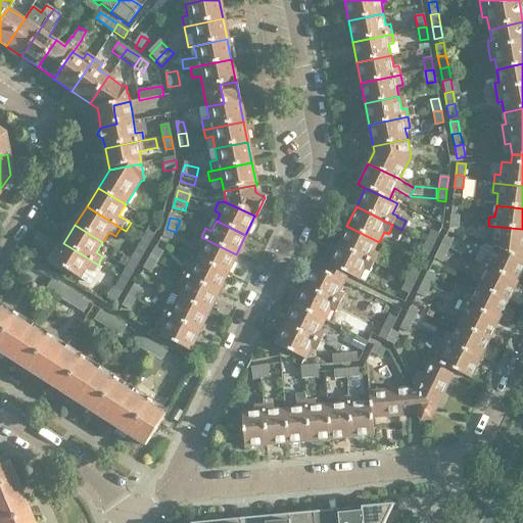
[(346,226),(337,245),(374,263),(378,254),(374,251),(379,242),(346,226)]
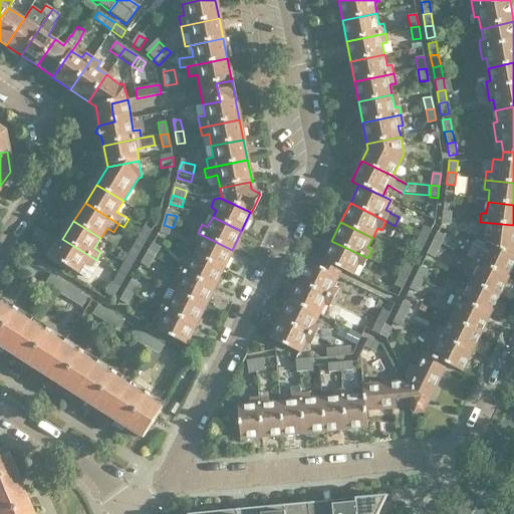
[(513,225),(480,222),(479,231),(484,232),(483,243),(485,244),(513,255),(513,225)]
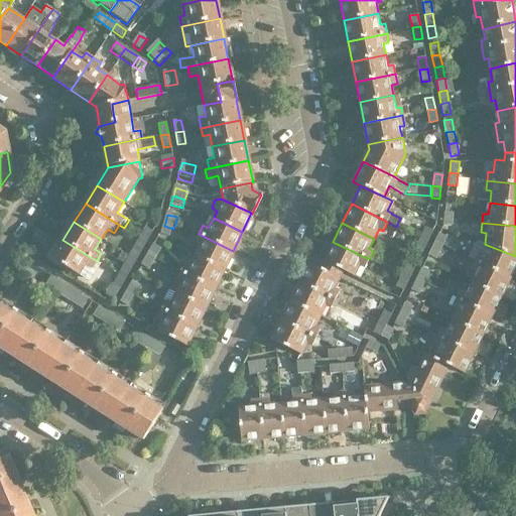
[(164,226),(161,238),(170,240),(173,229),(164,226)]
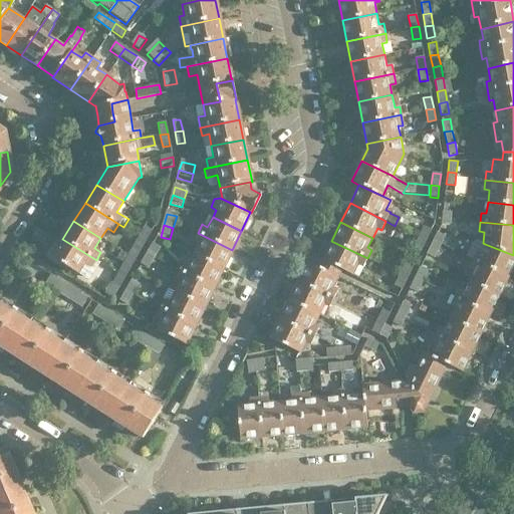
[(432,229),(424,226),(419,237),(427,240),(432,229)]
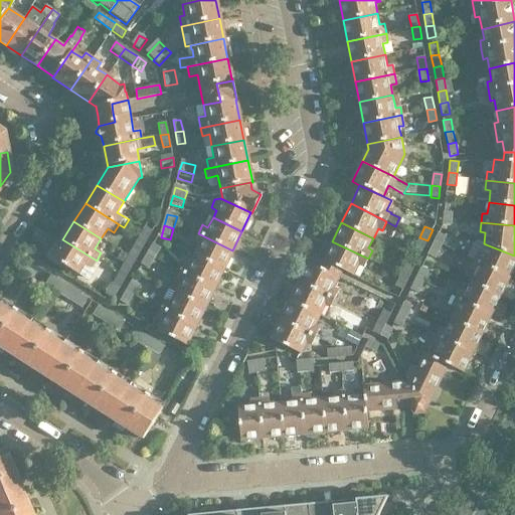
[(139,236),(147,240),(151,233),(144,229),(139,236)]
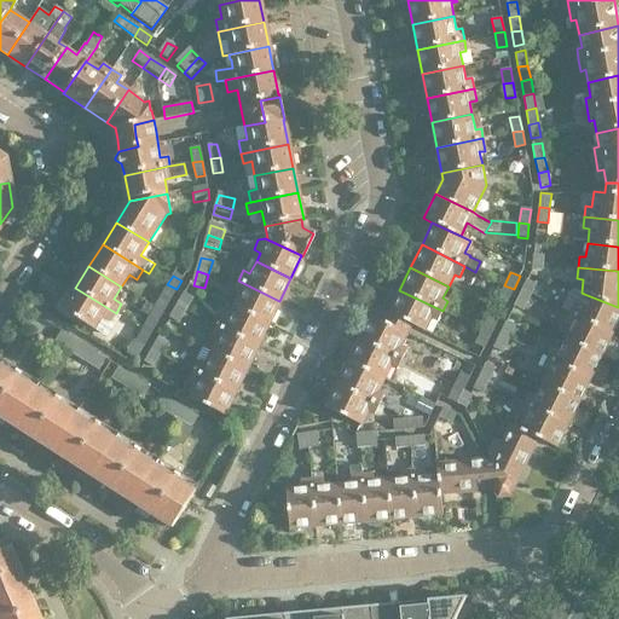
[(239,294),(233,306),(268,323),(279,301),(238,281),(233,290),(239,294)]
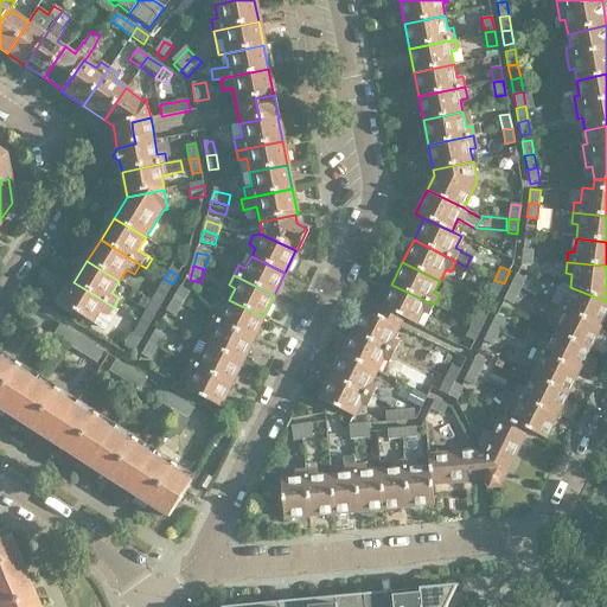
[(526,282),(517,278),(511,291),(521,294),(526,282)]
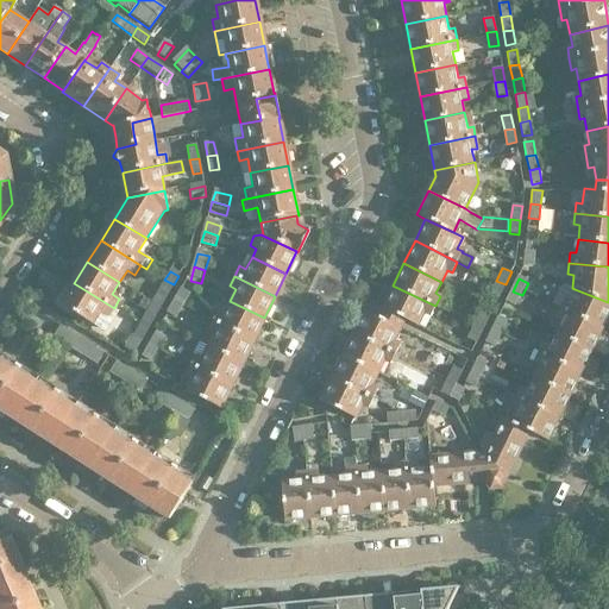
[(161,307),(174,284),(164,280),(156,295),(151,302),(161,307)]
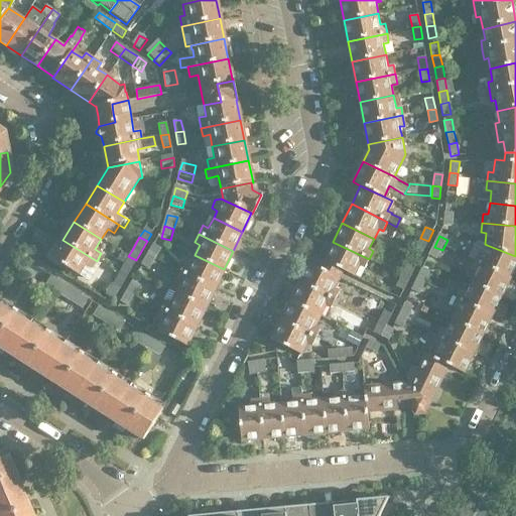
[(422,252),(428,241),(420,238),(415,248),(422,252)]
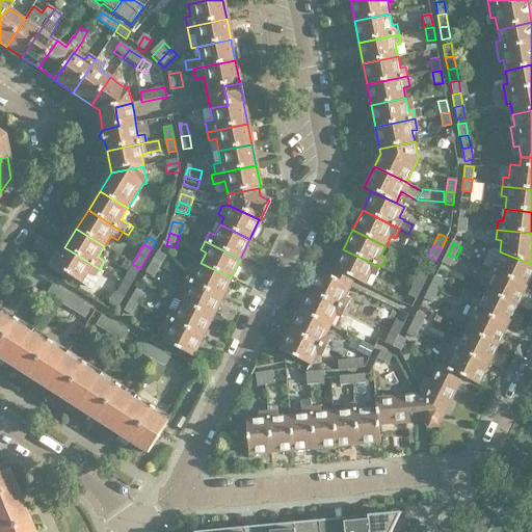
[(100,269),(64,247),(53,266),(81,284),(87,273),(94,277),(100,269)]
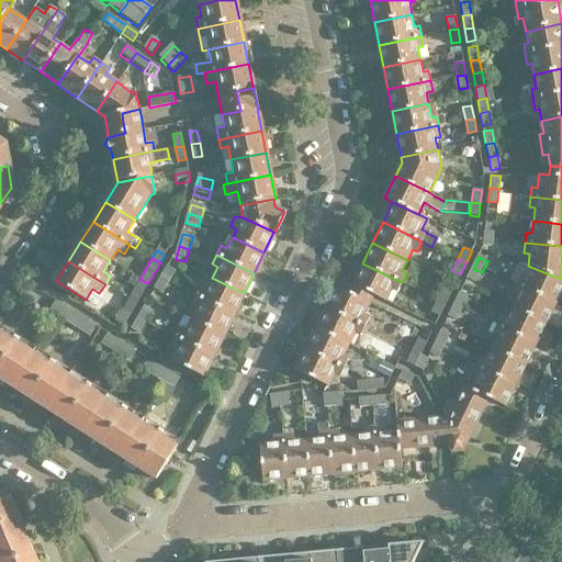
[(352,284),(374,296),(385,302),(392,290),(396,292),(402,282),(362,263),(352,284)]
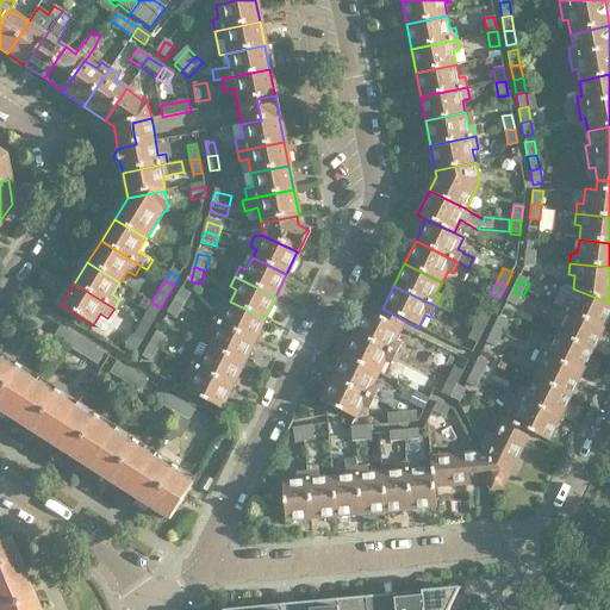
[(191,294),(181,288),(174,302),(184,306),(191,294)]
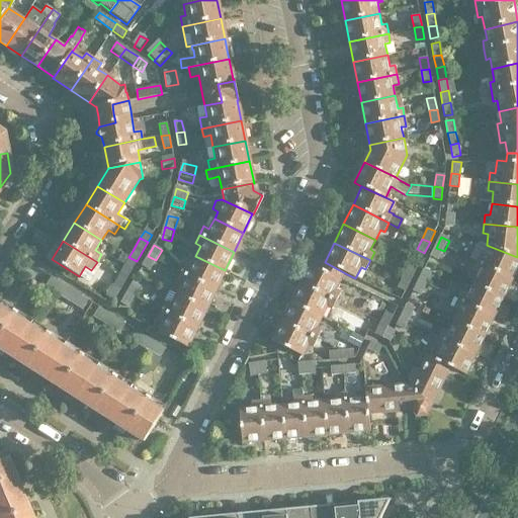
[(480,253),(476,261),(511,278),(517,263),(517,257),(489,246),(485,255),(480,253)]
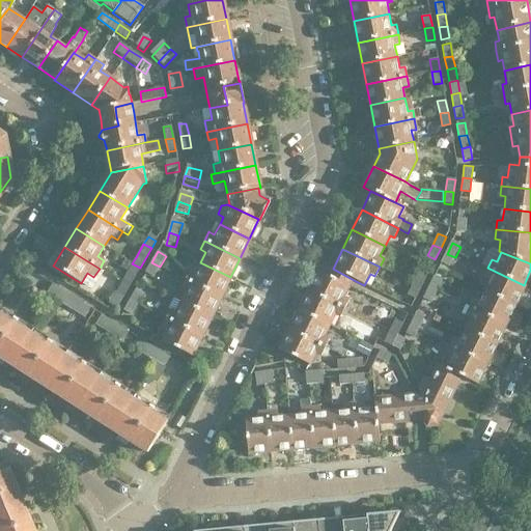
[(449,269),(455,257),(447,254),(442,264),(449,269)]
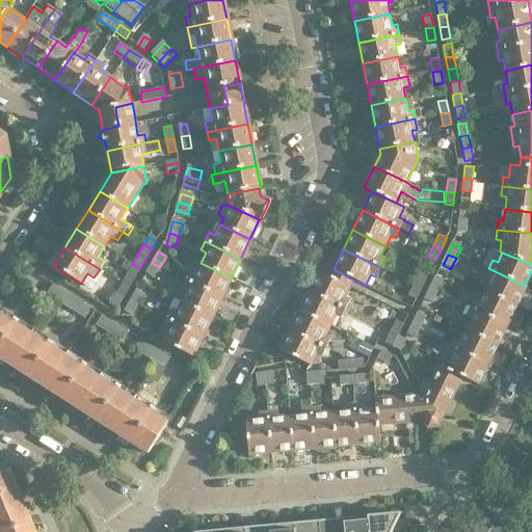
[(160,267),(152,263),(145,273),(155,278),(160,267)]
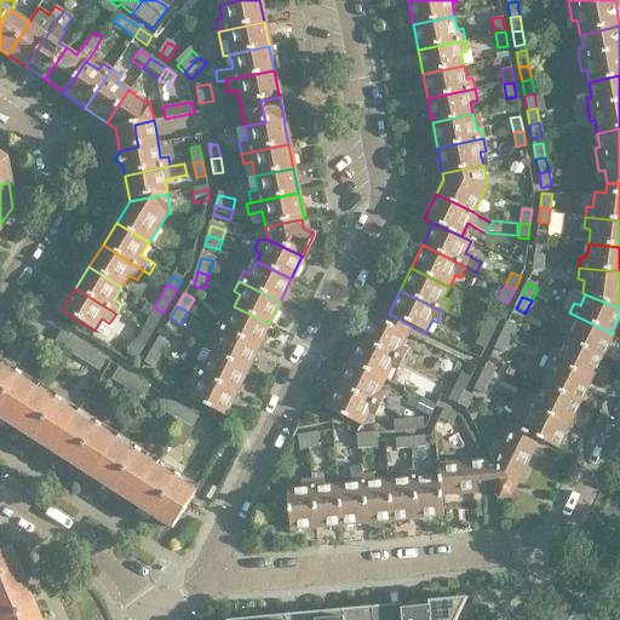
[(222,316),(216,326),(257,348),(269,323),(234,306),(228,320),(222,316)]
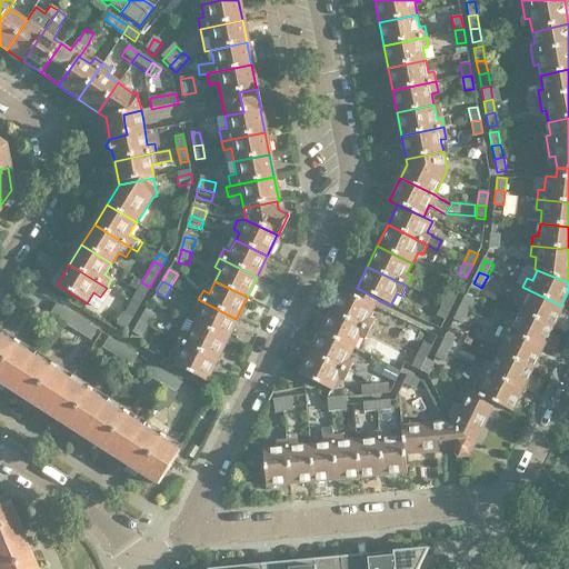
[(141,282),(130,302),(138,307),(150,287),(141,282)]
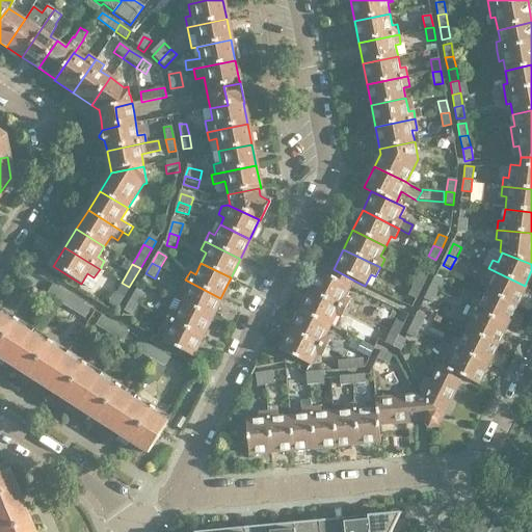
[(489,280),(485,290),(515,306),(525,286),(488,268),(484,277),(489,280)]
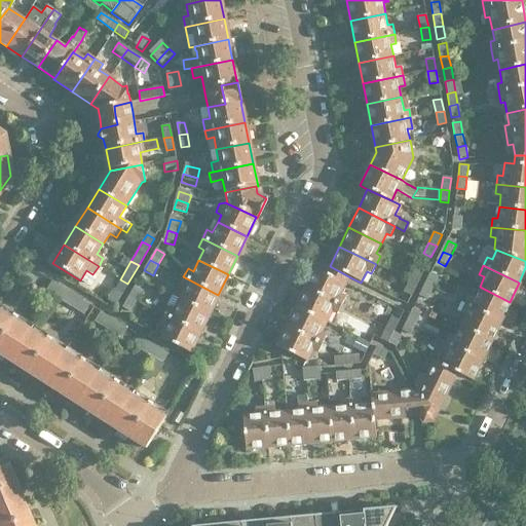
[(314,267),(305,288),(341,305),(345,297),(341,294),(350,277),(330,266),(327,273),(314,267)]
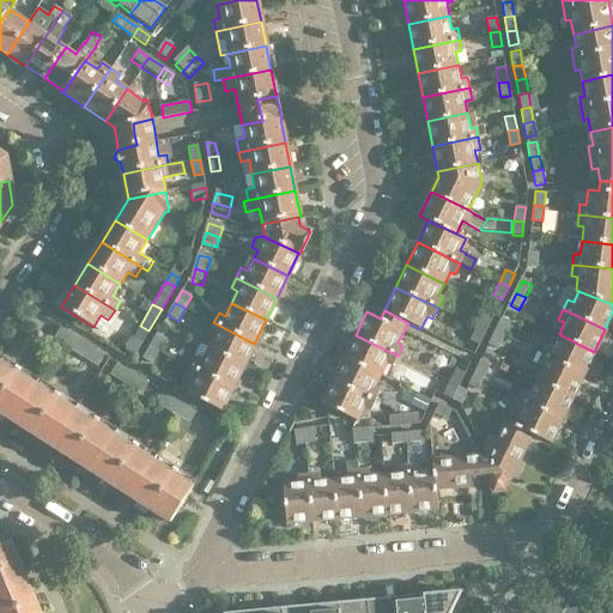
[(483,315),(477,328),(485,333),(492,320),(483,315)]
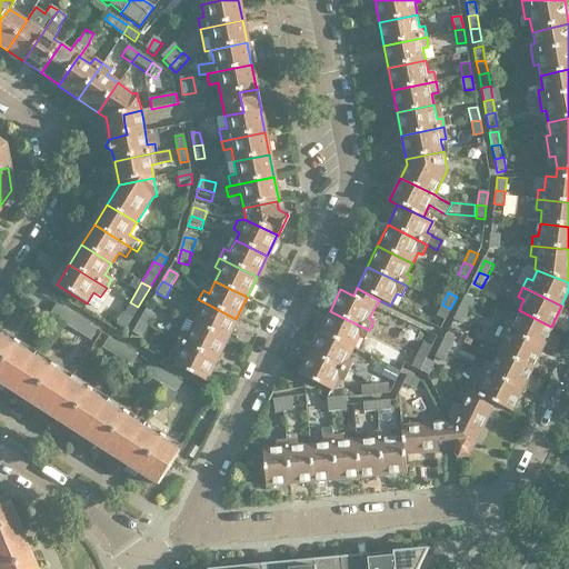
[(465,297),(459,308),(468,311),(473,300),(465,297)]
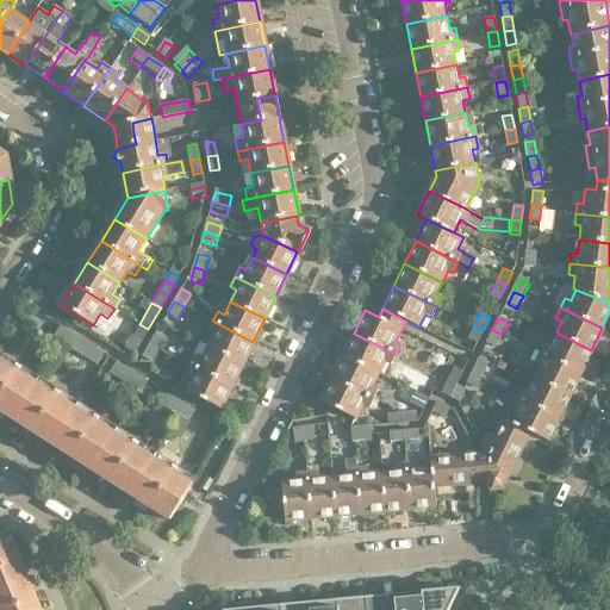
[(253,342),(212,321),(207,331),(215,334),(209,347),(242,363),(253,342)]
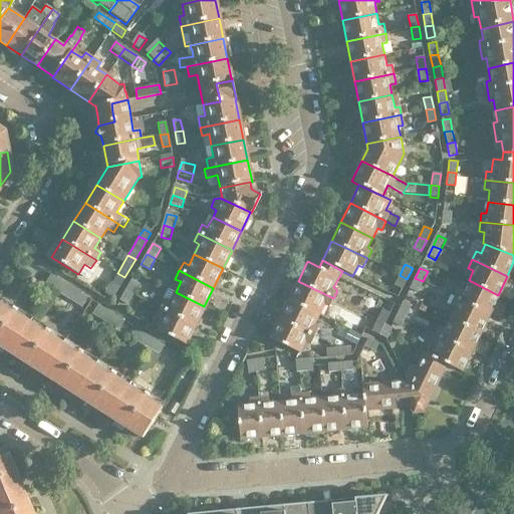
[(124,277),(117,273),(111,284),(117,288),(118,288),(124,277)]
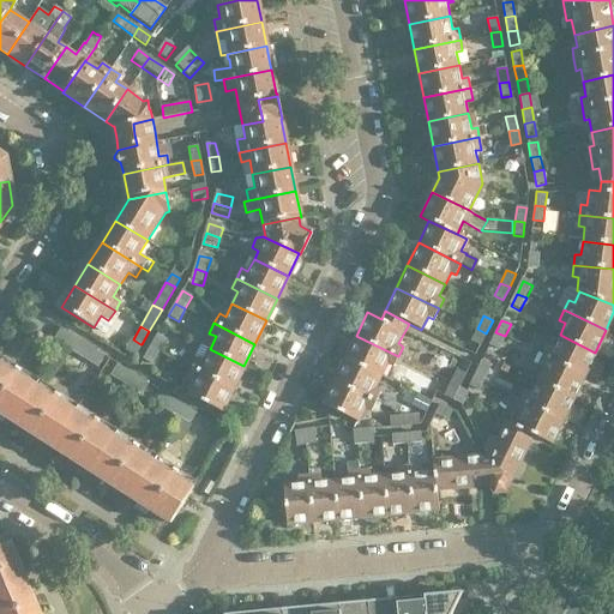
[(60,329),(54,339),(61,344),(67,332),(60,329)]
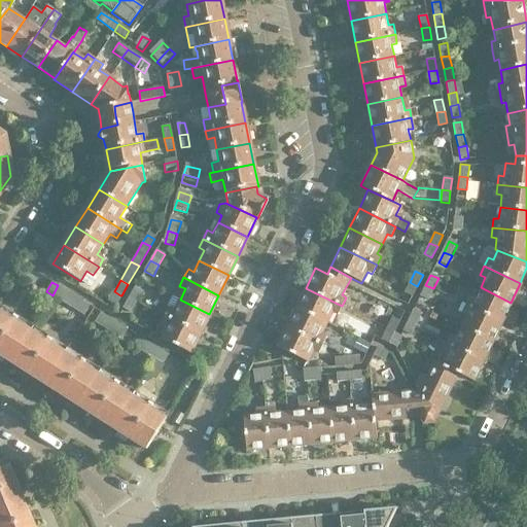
[(410,282),(405,293),(412,296),(417,286),(410,282)]
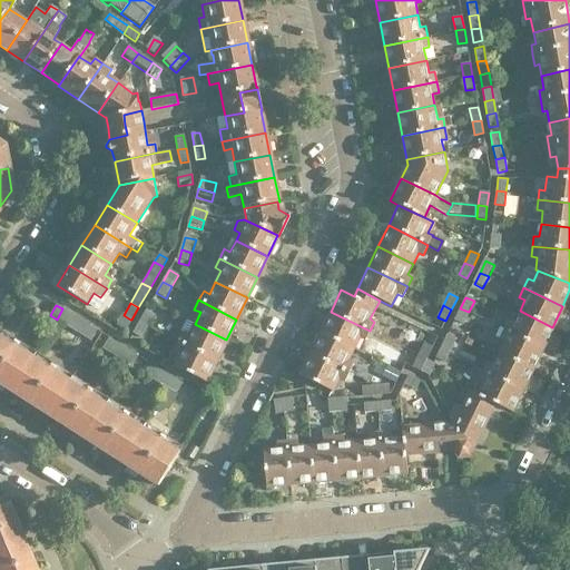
[(70,313),(62,308),(57,320),(64,323),(70,313)]
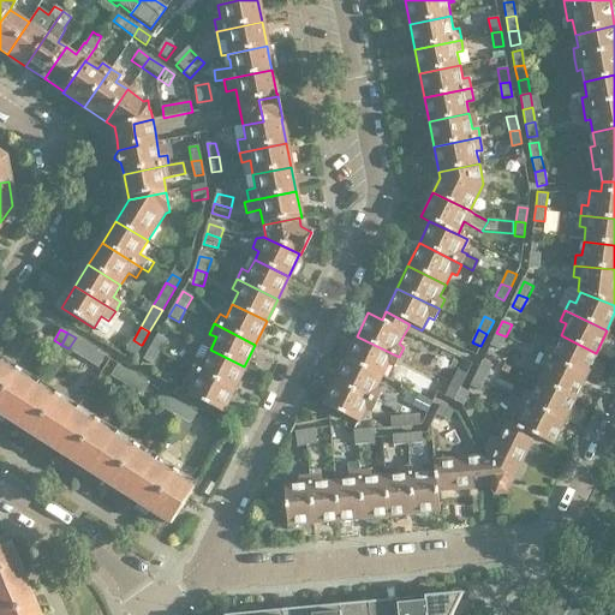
[(496,333),(490,346),(499,351),(506,336),(496,333)]
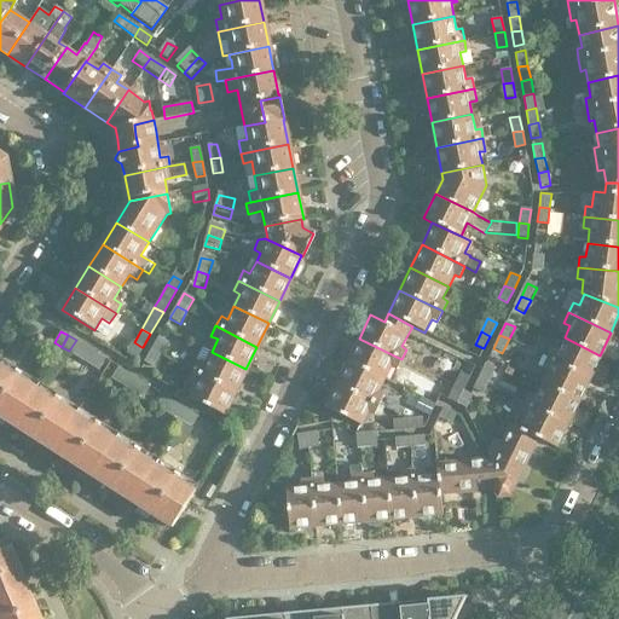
[(151,350),(160,354),(167,342),(158,337),(151,350)]
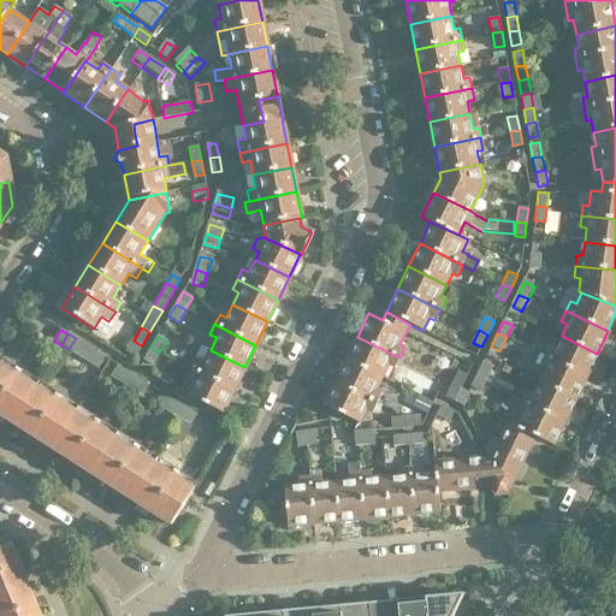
[(544,344),(539,354),(585,377),(597,354),(562,336),(555,349),(549,345),(544,344)]
